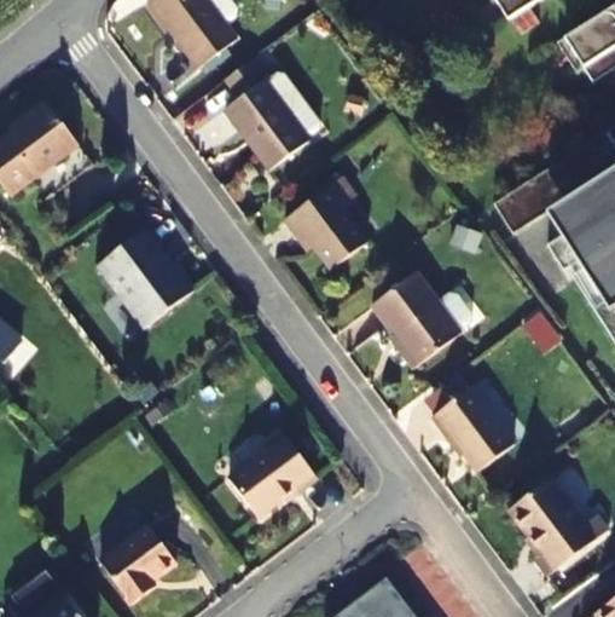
[(235,36),(208,0),(148,0),(196,65),(235,36)]
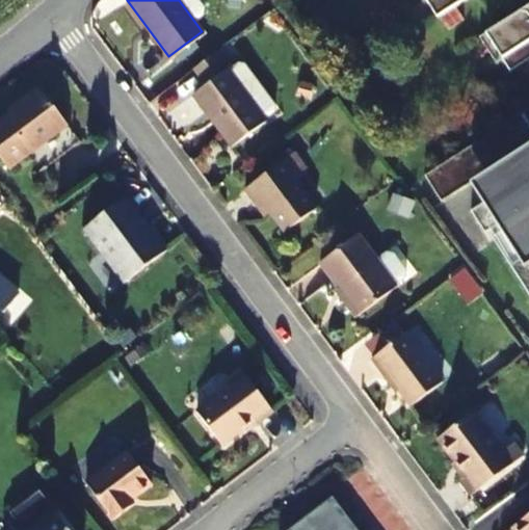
[(428,0),(438,12),(456,0),(428,0)]
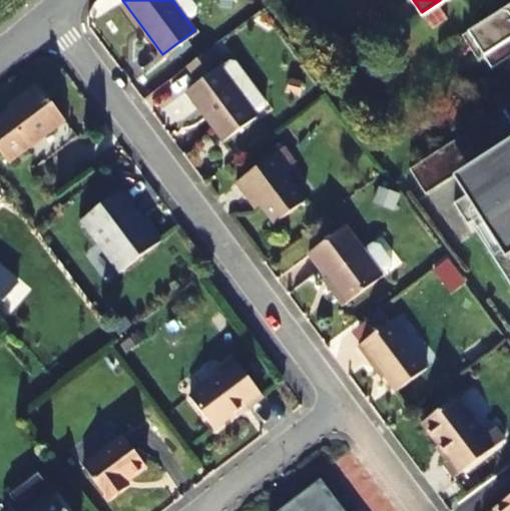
[(509,51),(509,0),(462,31),(485,67),(509,51)]
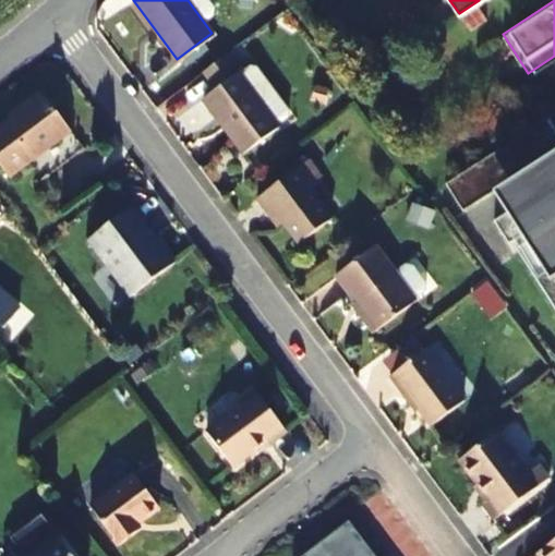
[(239,74),(225,56),(202,73),(215,92),(239,74)]
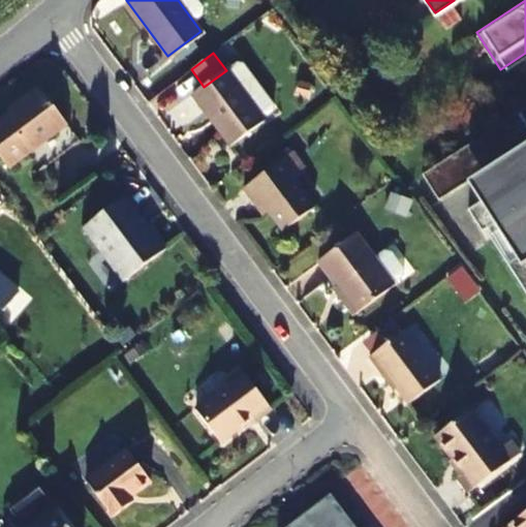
[(227,71),(226,70),(204,87),(192,95),(231,148),(266,123),(253,107),(264,100),(265,94),(243,64),(237,64),(227,71)]
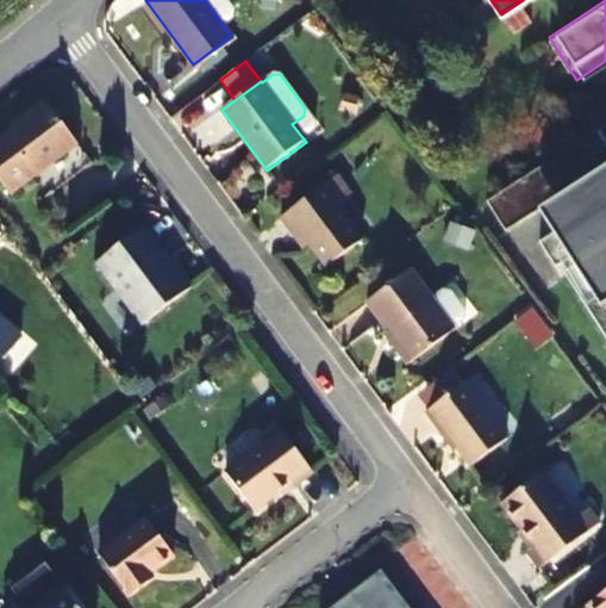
[(22,119),(50,159),(74,141),(43,103),(22,119)]
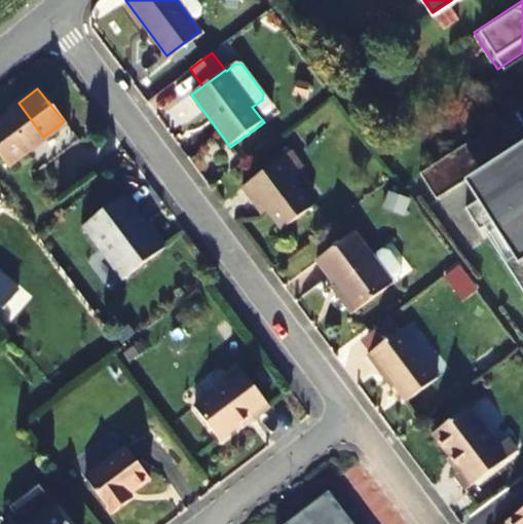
[(461,178),(490,159),(486,153),(503,142),(508,148),(522,138),(522,102),(418,169),(436,194),(461,178)]
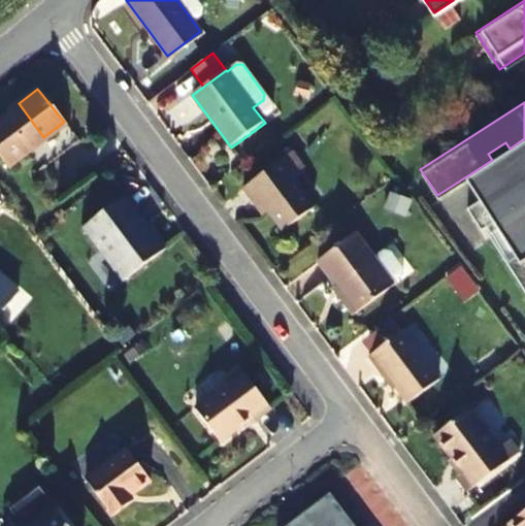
[(0,159),(5,167),(43,137),(19,103),(0,117),(0,159)]
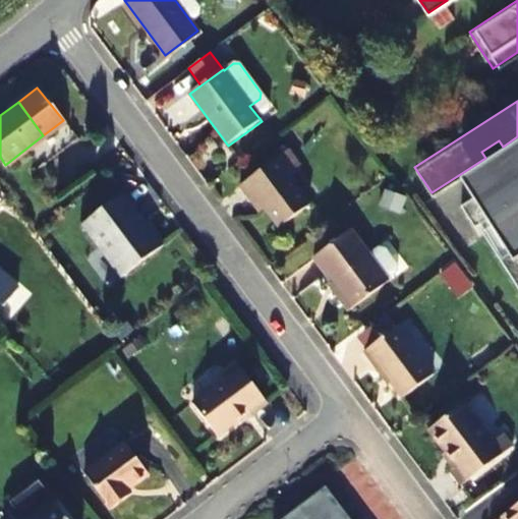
[(517,136),(503,147),(485,158),(457,176),(468,193),(487,182),(497,196),(506,191),(501,182),(517,171),(517,136)]
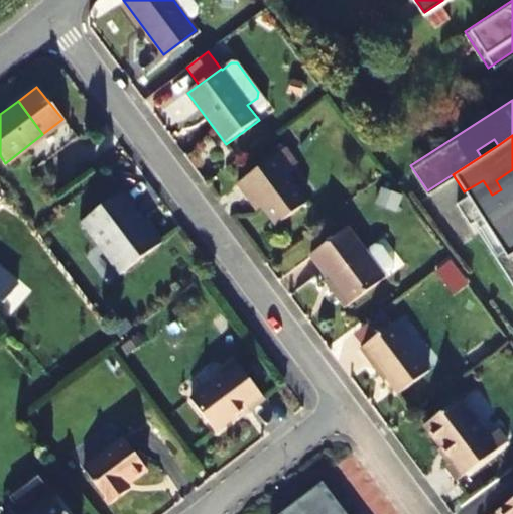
[(494,139),(477,150),(481,156),(498,145),(494,139)]
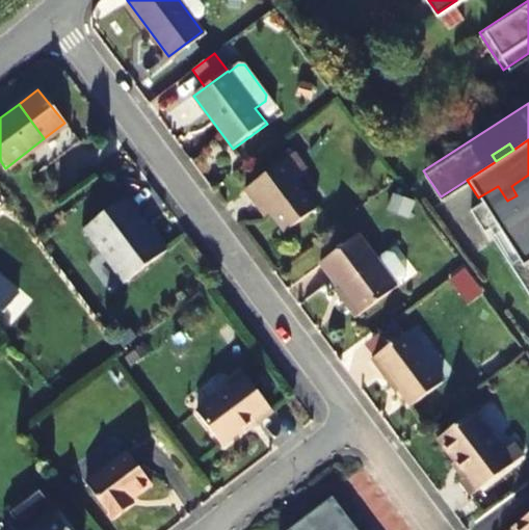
[(292,154),(280,163),(243,190),(253,204),(259,200),(284,233),(314,209),(294,182),(290,177),(302,168),(292,154)]
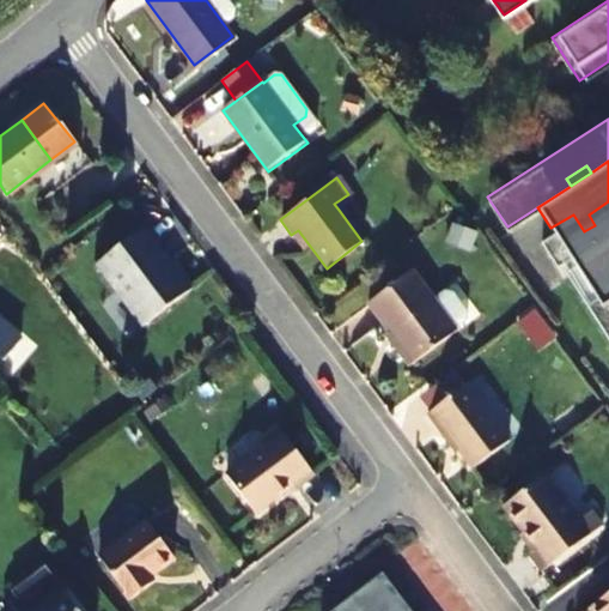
[(608,201),(589,215),(595,225),(584,231),(573,215),(550,228),(537,237),(558,270),(561,267),(608,342),(608,201)]
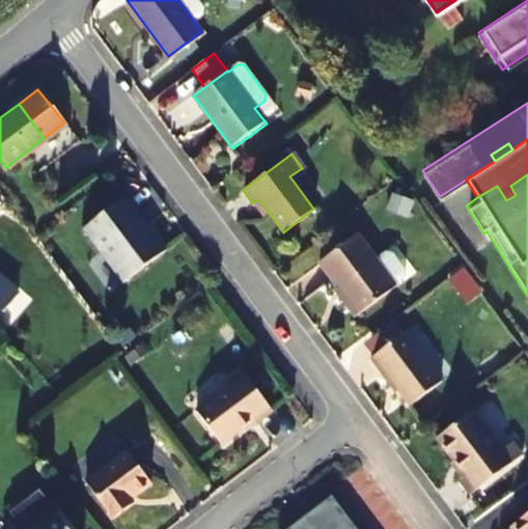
[(141,221),(124,198),(83,228),(101,253),(104,252),(126,282),(163,255),(139,223),(141,221)]
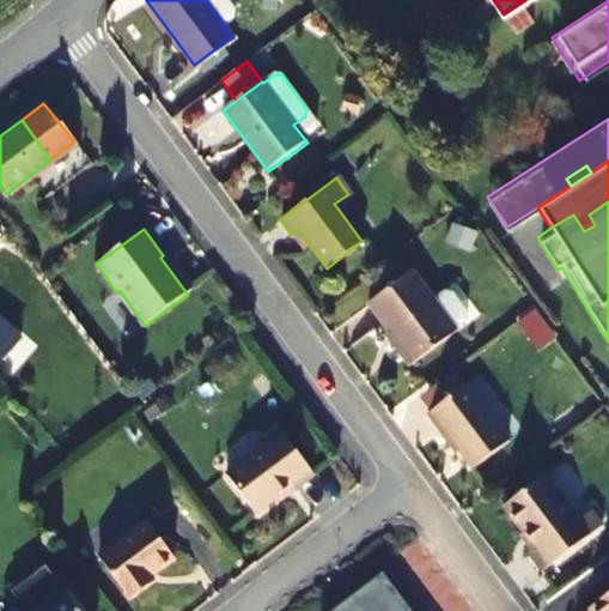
[(409,270),(366,302),(410,362),(454,331),(451,327),(463,319),(464,312),(450,292),(442,291),(431,298),(409,270)]
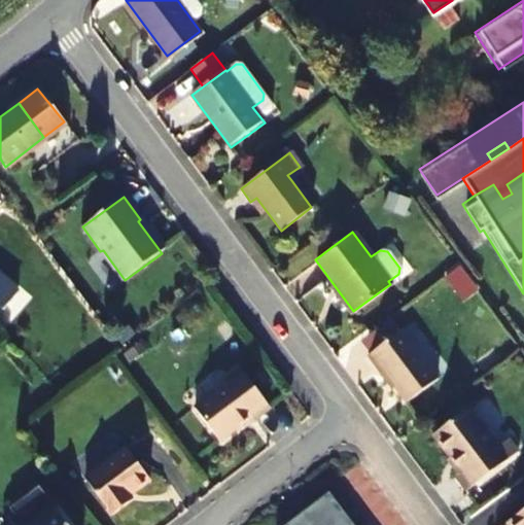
[(0,308),(2,310),(25,281),(10,269),(2,278),(0,276),(0,308)]
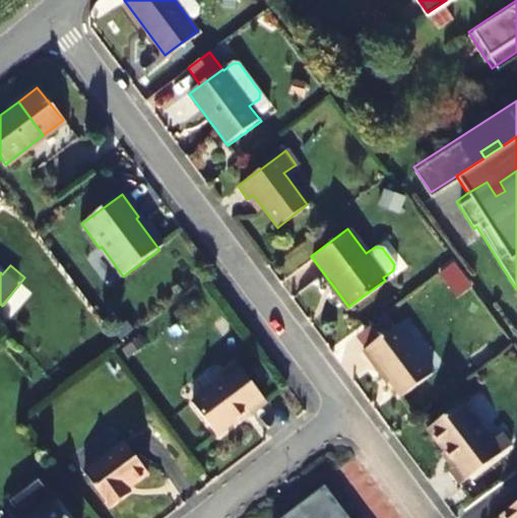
[(362,349),(382,335),(373,323),(352,337),(362,349)]
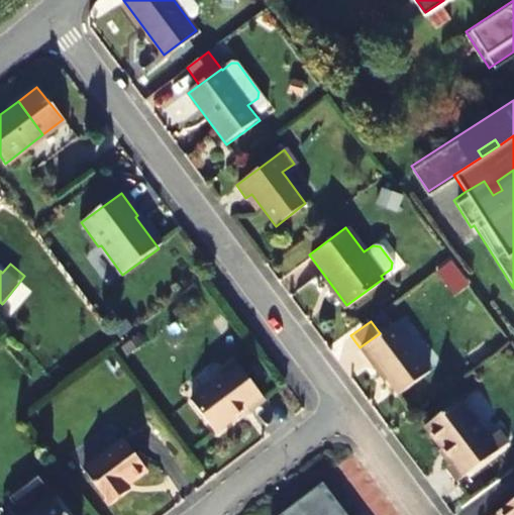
[(426,374),(390,325),(380,333),(360,347),(357,349),(369,364),(372,363),(396,395),(426,374)]
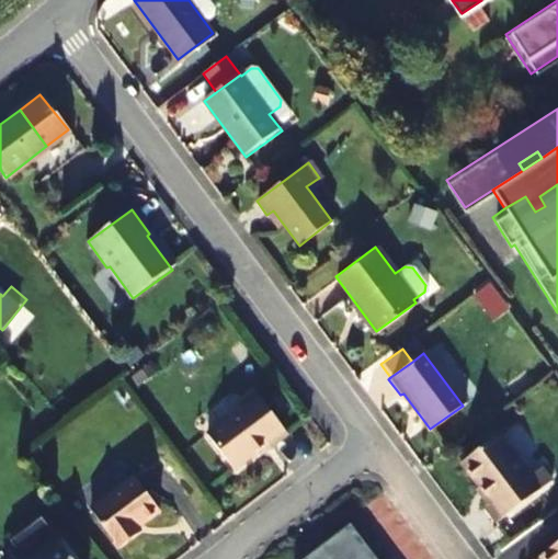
[(273,449),(291,436),(261,397),(242,409),(243,412),(212,436),(237,471),(271,446),(273,449)]
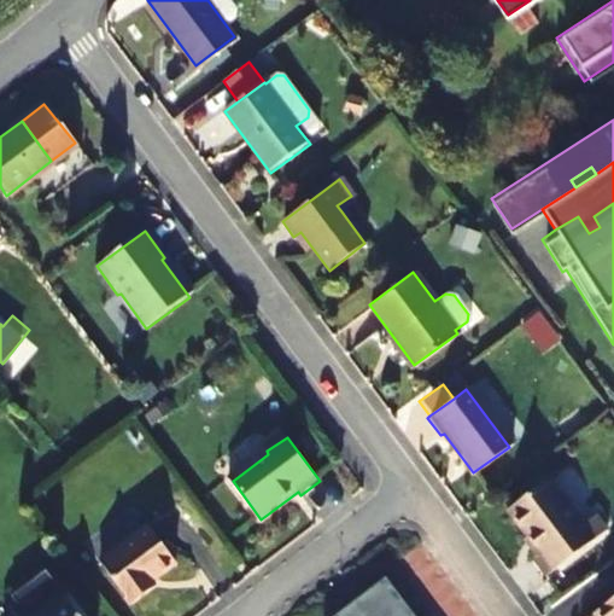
[(589,541),(545,482),(507,511),(538,553),(532,558),(543,575),(589,541)]
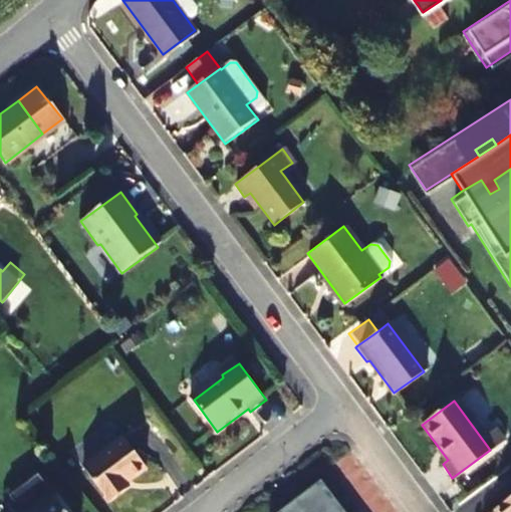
[(129,484),(149,469),(128,439),(87,468),(112,504),(133,490),(129,484)]
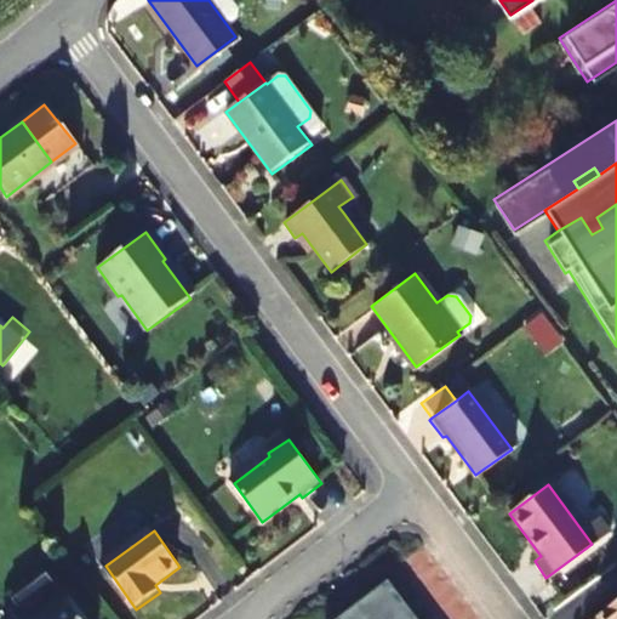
[(79,618),(47,574),(12,600),(27,618),(79,618)]
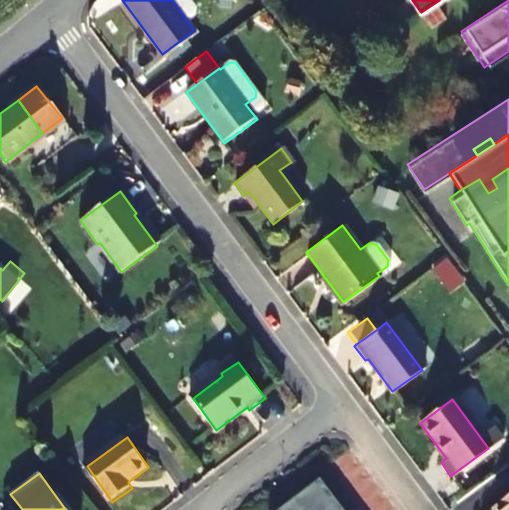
[(340,509),(320,482),(291,504),(289,501),(277,509),(340,509)]
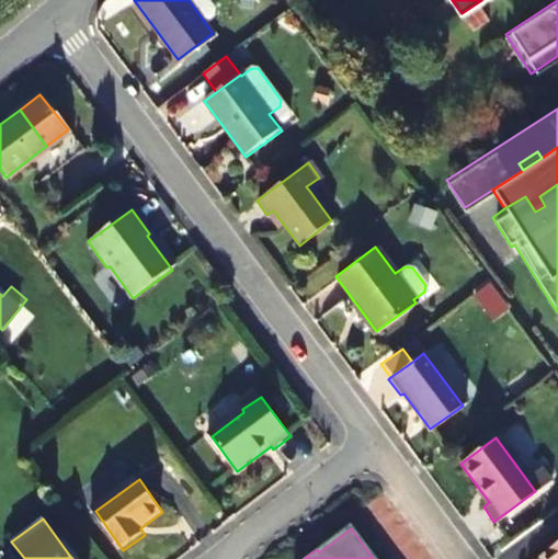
[(557,558),(557,543),(542,556),(544,558),(557,558)]
